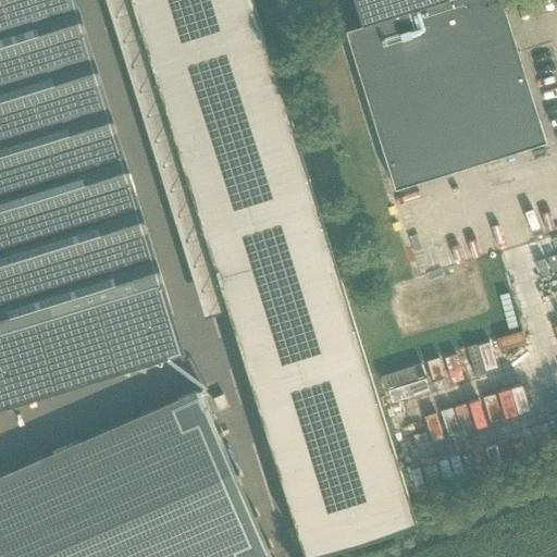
[(0,0),(0,373),(5,372),(149,327),(47,0),(0,0)]
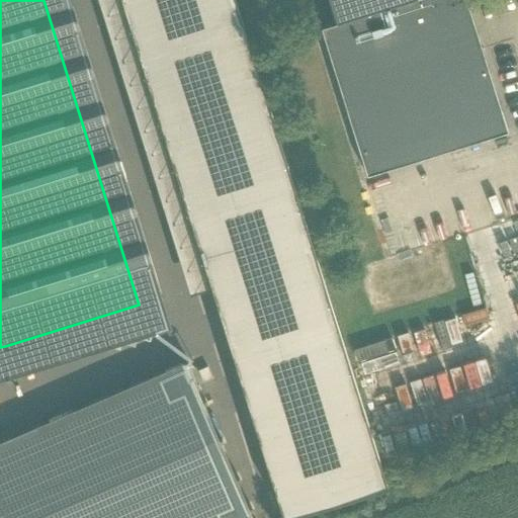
[(236,0),(121,0),(282,517),(285,517),(387,487),(236,0)]
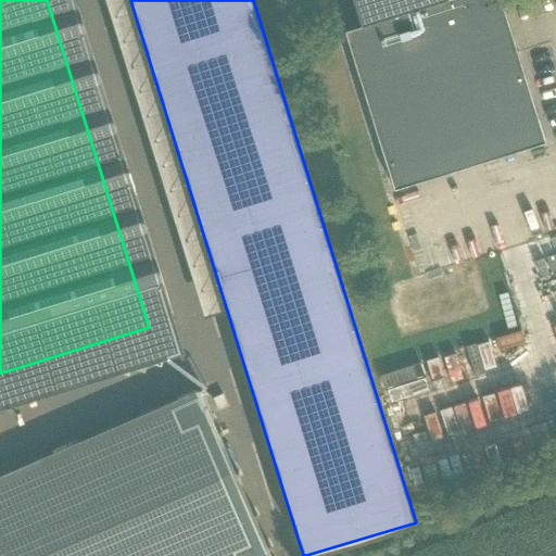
[(352,0),(361,25),(343,30),(393,189),(544,141),(500,0),(352,0)]
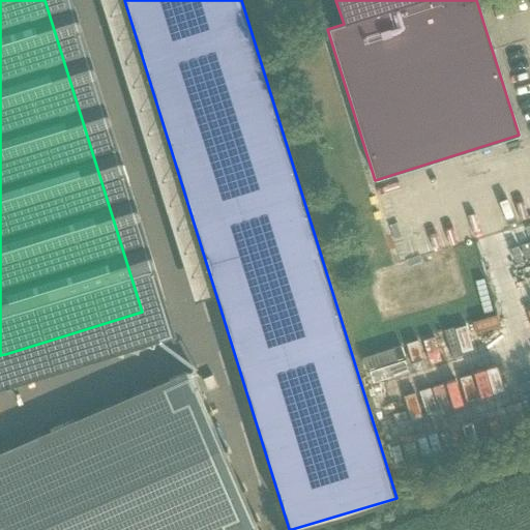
[(185,372),(0,450),(0,529),(241,529),(252,526),(185,372)]
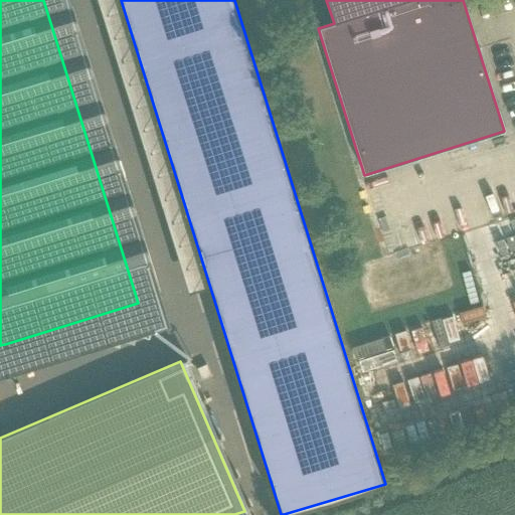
[(40,420),(97,395),(91,383),(34,408),(40,420)]
